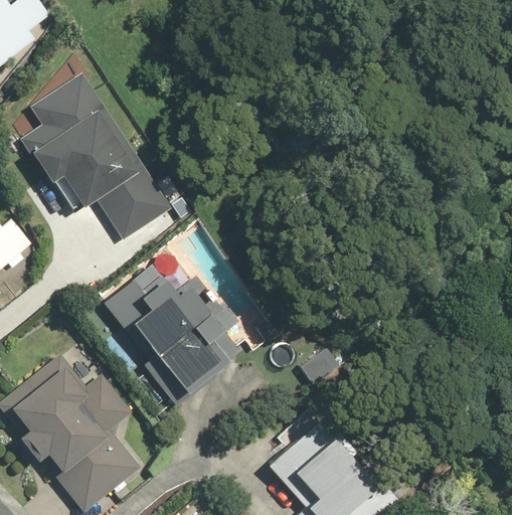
[(0,0),(0,64),(34,38),(27,30),(48,14),(36,0),(11,0),(7,4),(3,0),(0,0)]
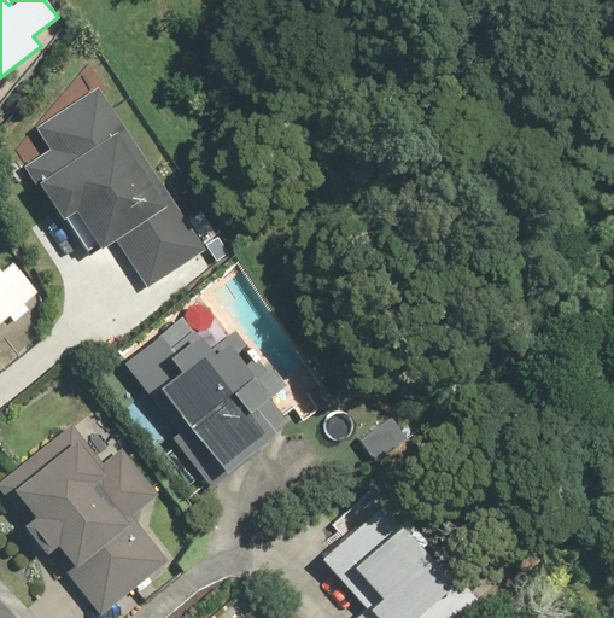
[(208,248),(99,86),(36,127),(51,147),(23,165),(58,217),(62,215),(85,249),(94,244),(97,248),(113,237),(147,287),(156,281),(165,295),(208,267),(198,254),(208,248)]
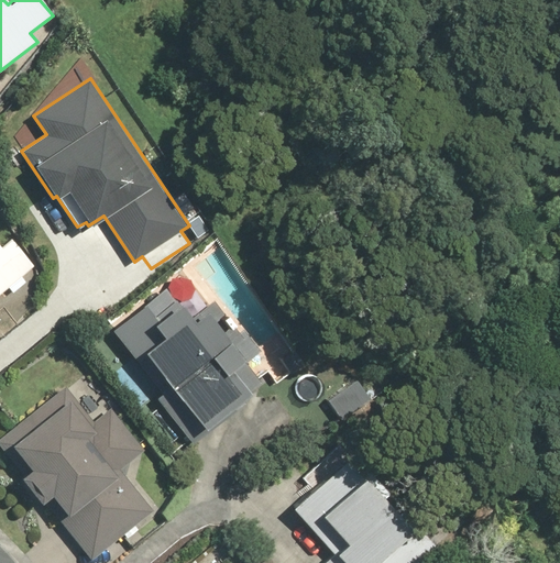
[(23,275),(34,265),(12,239),(1,247),(0,245),(0,294),(9,286),(14,293),(28,280),(23,275)]
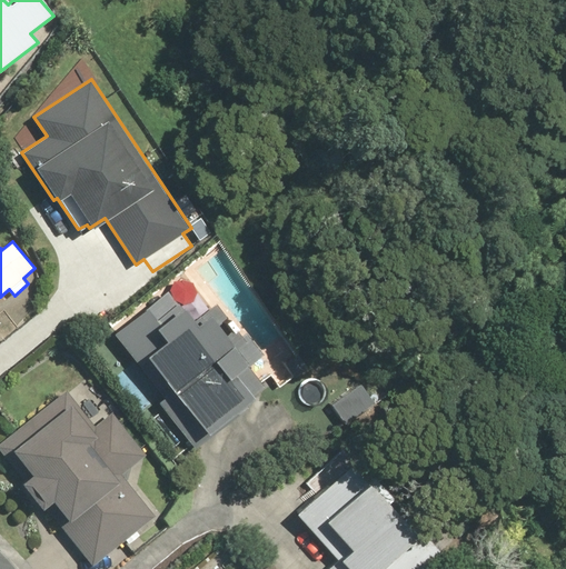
[(152,369),(201,432),(264,385),(249,365),(264,353),(247,332),(241,336),(216,303),(191,322),(168,291),(113,332),(146,375),(152,369)]
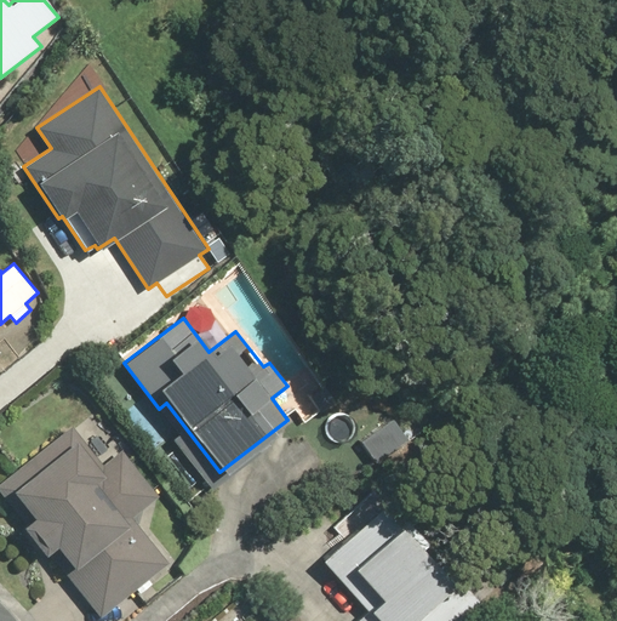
[(104,465),(73,426),(0,484),(0,490),(26,522),(18,527),(41,554),(49,550),(102,616),(169,563),(132,518),(160,495),(123,449),(104,465)]
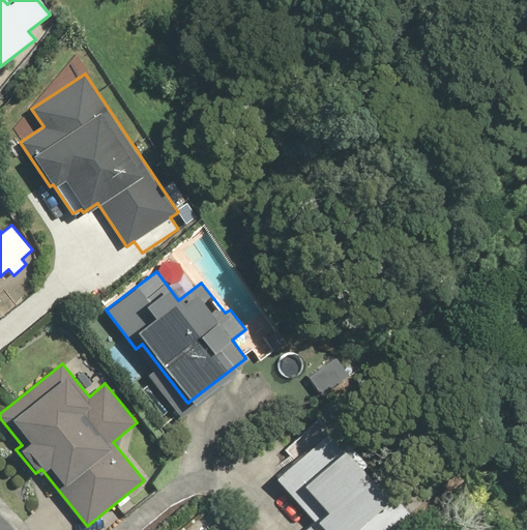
[(302,529),(371,529),(360,519),(382,499),(321,434),(273,477),(295,500),(303,493),(322,512),(302,529)]
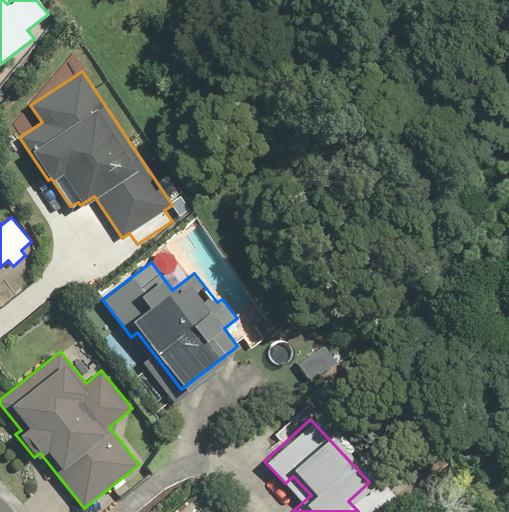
All buildings are outlined.
